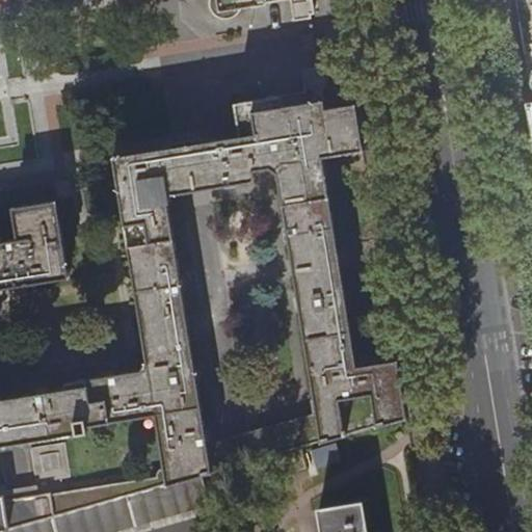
[(406,418),(397,362),(356,368),(322,157),(366,148),(355,104),(324,108),(321,89),(325,88),(323,71),(318,71),(318,67),(302,70),(304,92),(234,103),(241,136),(113,157),(147,361),(141,370),(115,374),(114,370),(101,372),(103,376),(65,382),(65,389),(47,391),(47,388),(35,390),(35,394),(0,399),(0,0),(208,0),(208,3),(209,12),(213,17),(221,22),(231,21),(237,17),(241,7),(291,1),(293,23),(311,19),(309,15),(313,14),(311,0),(0,0),(0,531),(201,476),(276,454),(303,447),(406,418)]
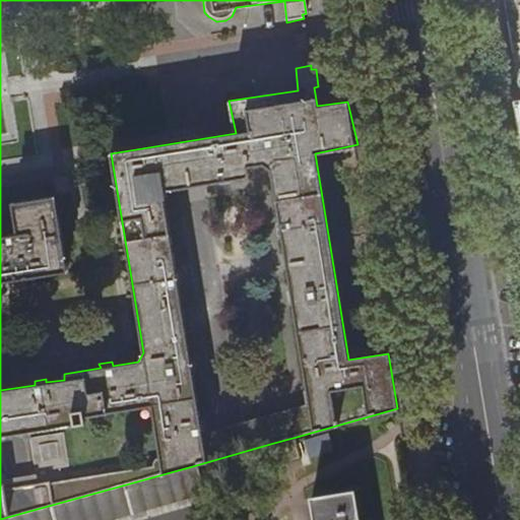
[(11,201),(14,233),(0,235),(0,282),(68,272),(55,196),(11,201)]
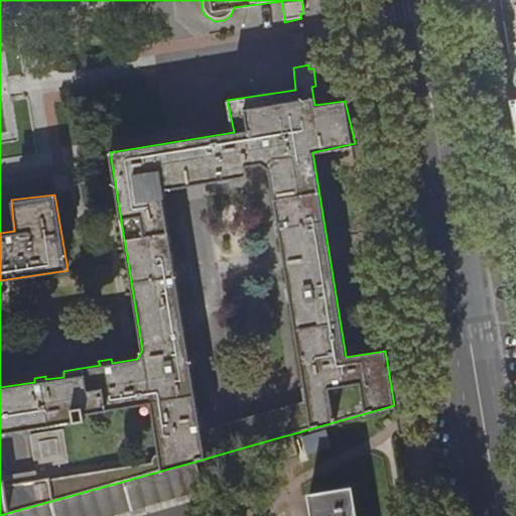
[(294,433),(268,440),(273,461),(300,454),(294,433)]
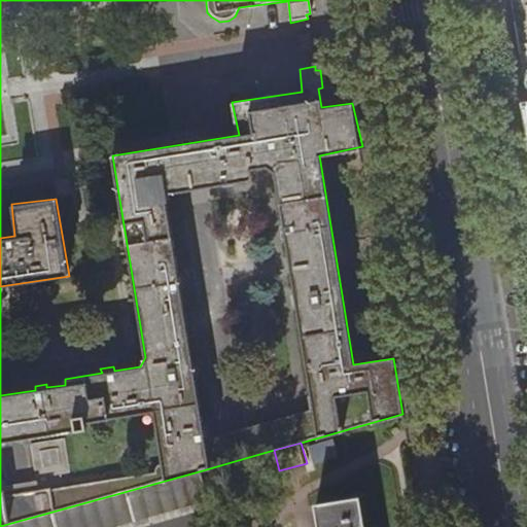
[(199,471),(0,526),(111,526),(209,499),(199,471)]
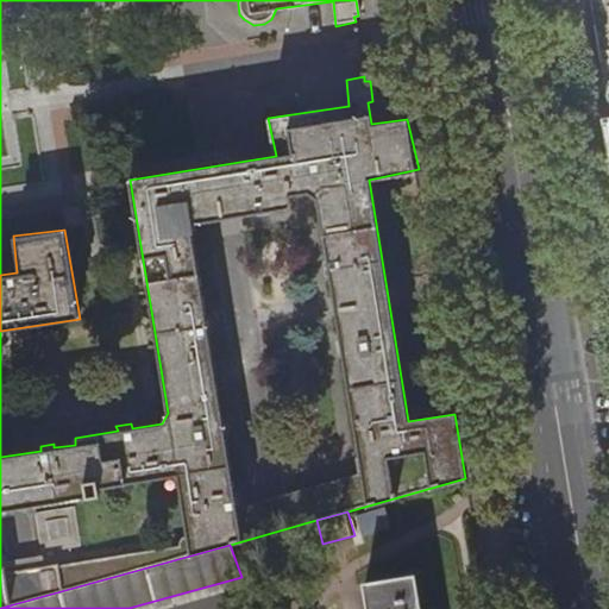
[(418,608),(415,586),(364,595),(365,608),(418,608)]
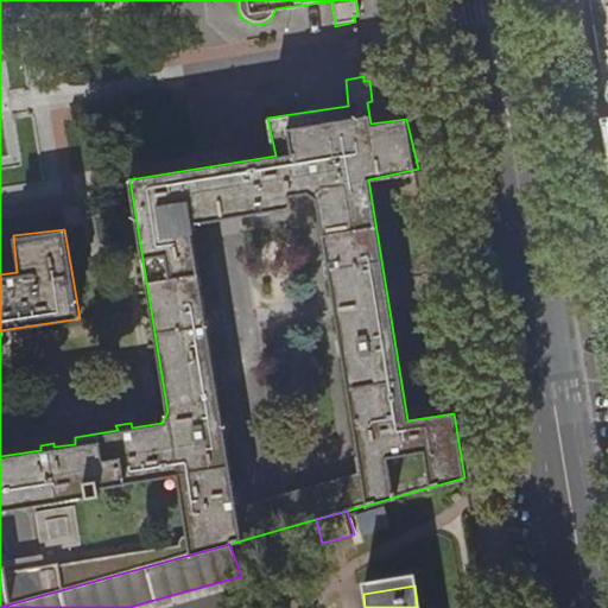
All buildings are outlined.
